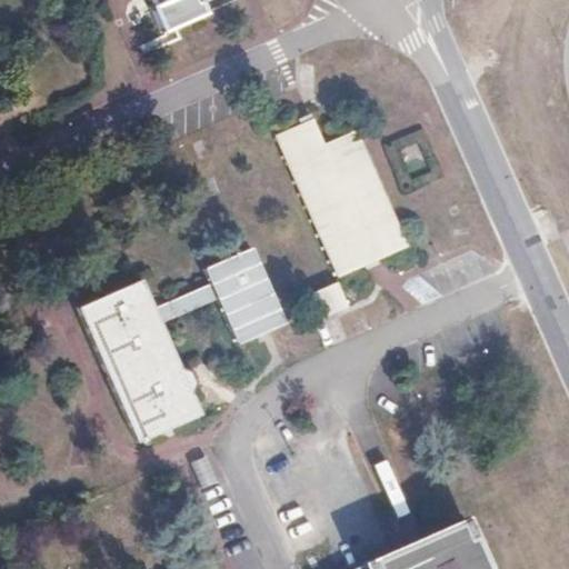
[(141,0),(143,3),(156,33),(199,16),(195,3),(200,0),(141,0)]
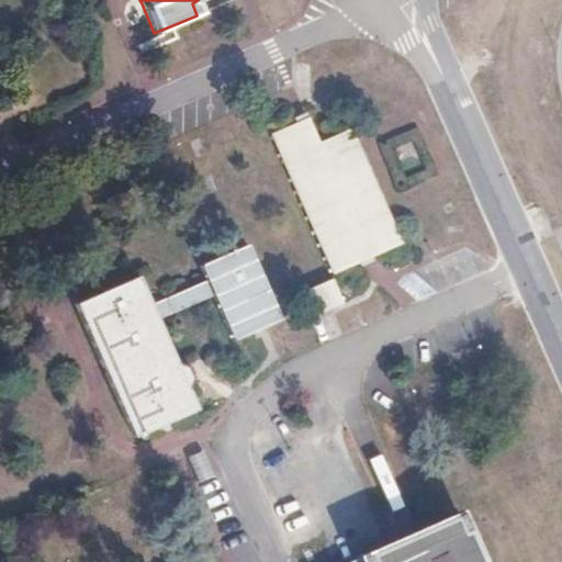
[(270,137),(334,278),(404,247),(356,128),(319,143),(311,119),(270,137)]
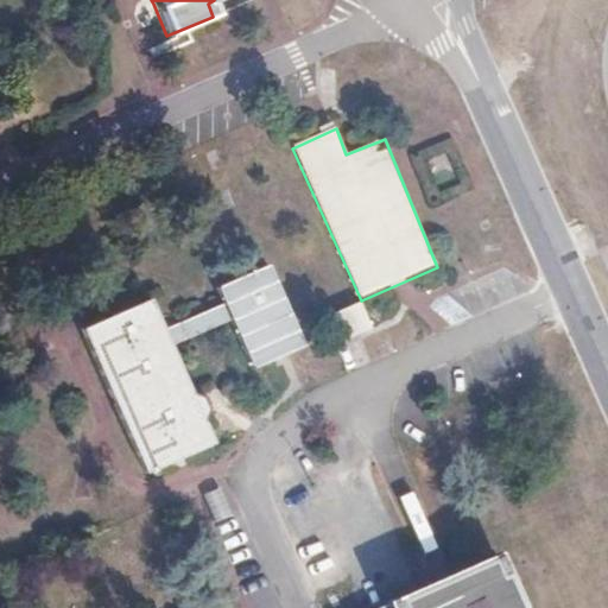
[(216,284),(253,367),(306,343),(268,260),(216,284)]
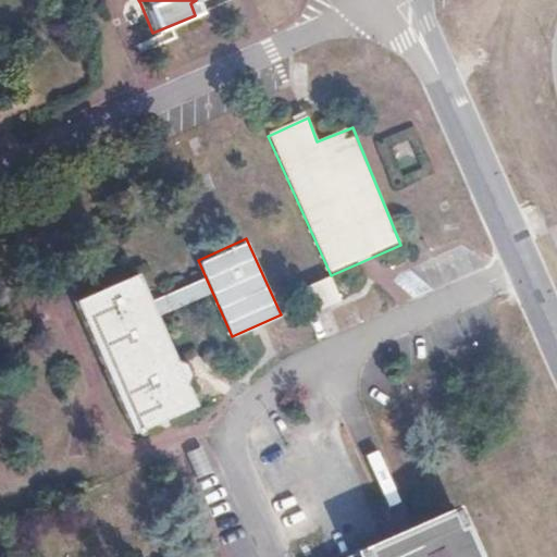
[(298,288),(309,312),(341,299),(330,274),(298,288)]
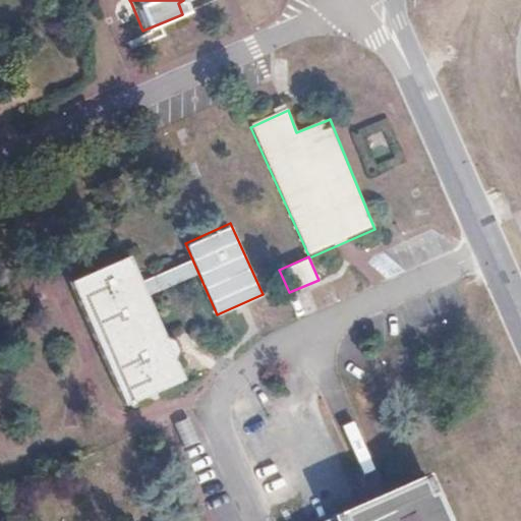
[(67,283),(119,404),(178,379),(126,257),(67,283)]
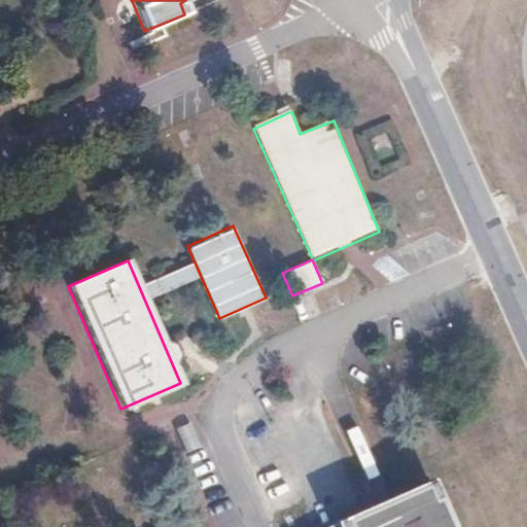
[(150,297),(200,275),(194,261),(144,284),(150,297)]
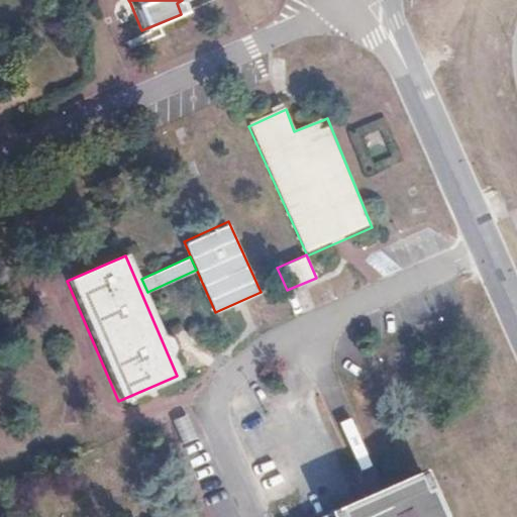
[(443,516),(422,466),(382,484),(363,492),(303,516),(443,516)]
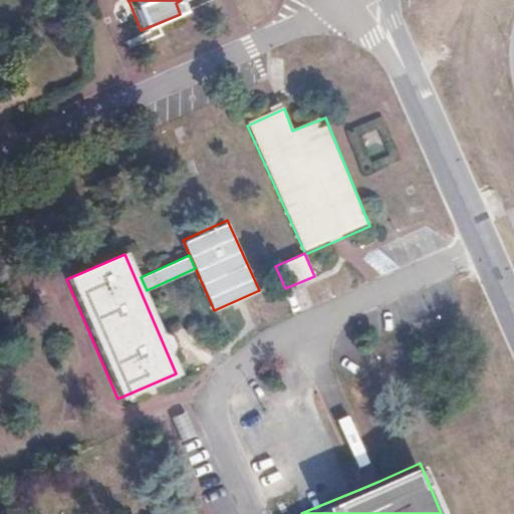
All buildings are outlined.
